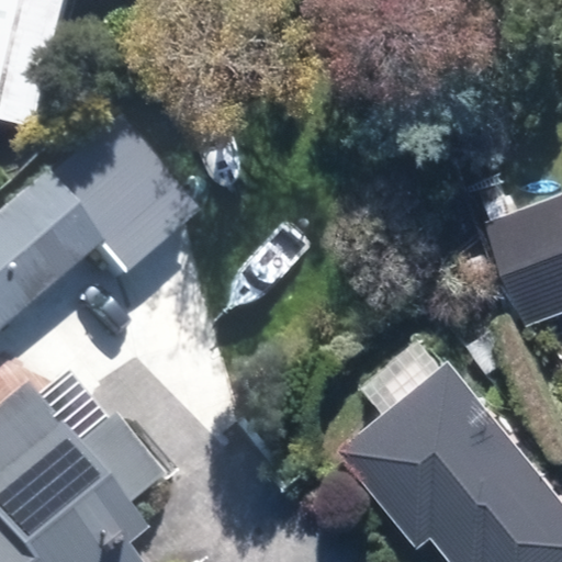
[(0,0),(0,119),(35,126),(60,0),(0,0)]
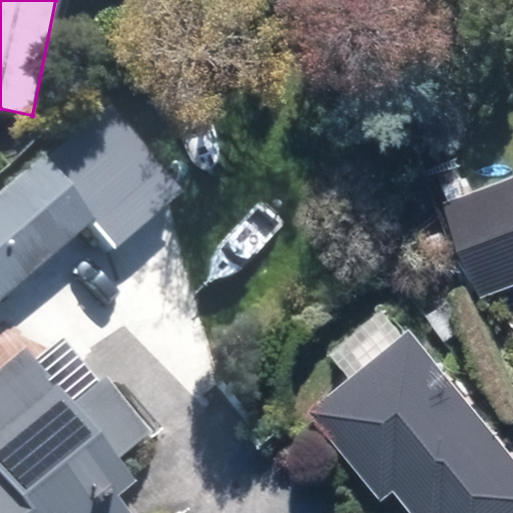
[(185,183),(103,93),(0,185),(0,296),(86,218),(113,248),(185,183)]
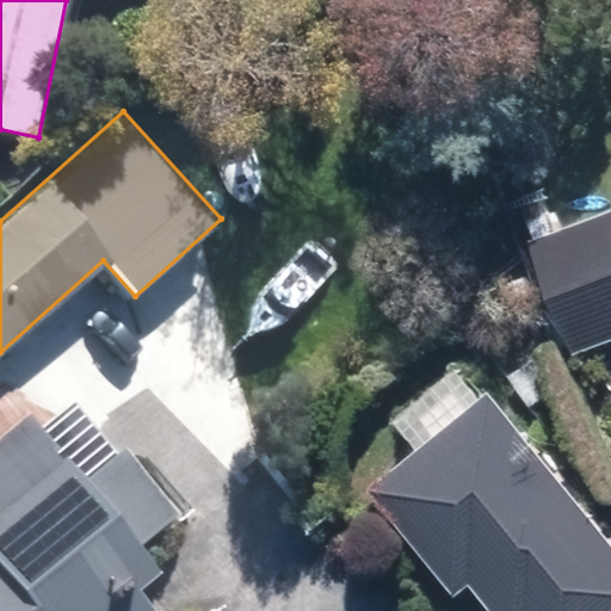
[(610,344),(610,213),(525,244),(567,360),(610,344)]
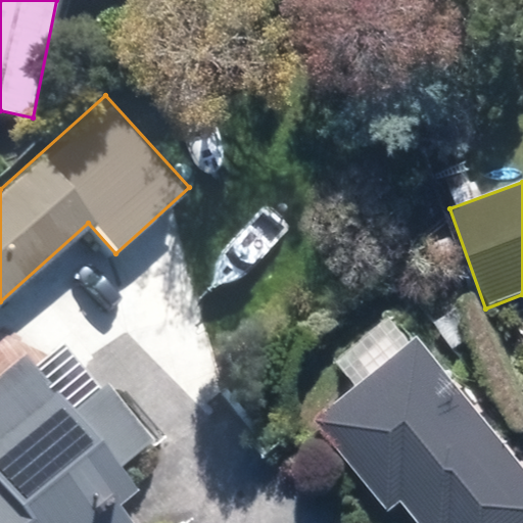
[(522,522),(522,470),(416,339),(312,424),(386,514),(398,504),(414,522),(522,522)]
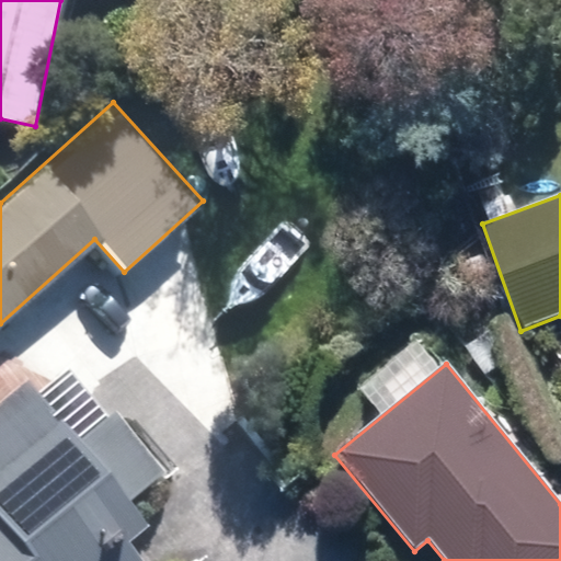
[(0,560),(144,560),(132,546),(147,533),(126,508),(165,476),(116,416),(80,446),(26,381),(0,403),(0,560)]
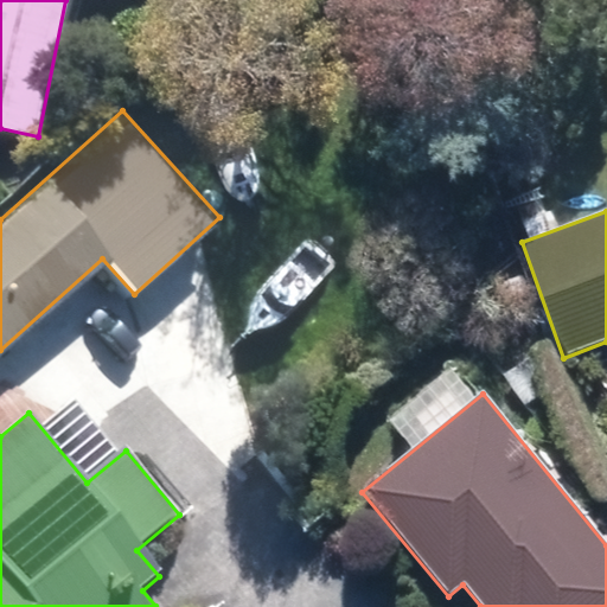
All buildings are outlined.
